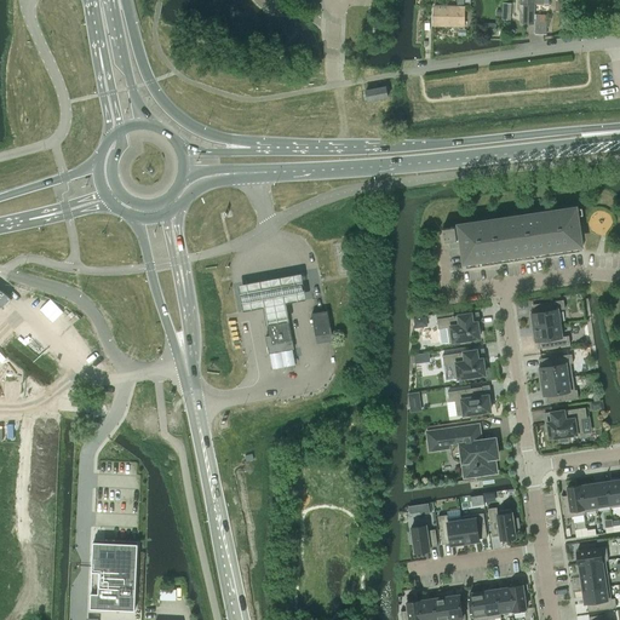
[(457,0),(457,7),(434,6),(432,24),(464,26),(464,7),(463,0),(457,0)]
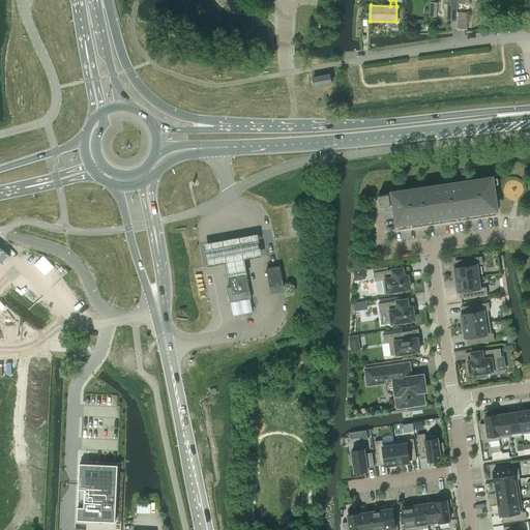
[(444,0),(444,3),(447,3),(446,19),(455,20),(455,0),(444,0)]
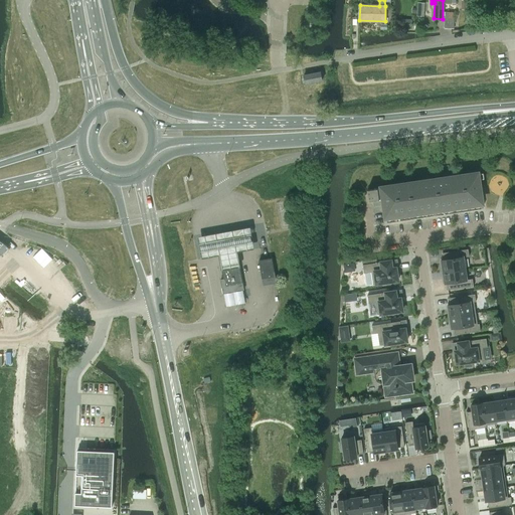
[(445,12),(445,18),(445,22),(454,21),(454,18),(454,12),(445,12)]
